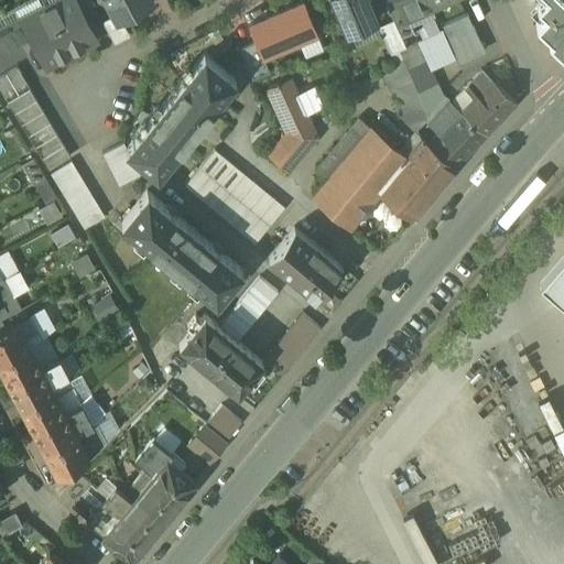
[(62,0),(46,8),(71,52),(95,39),(82,13),(74,0),(62,0)]
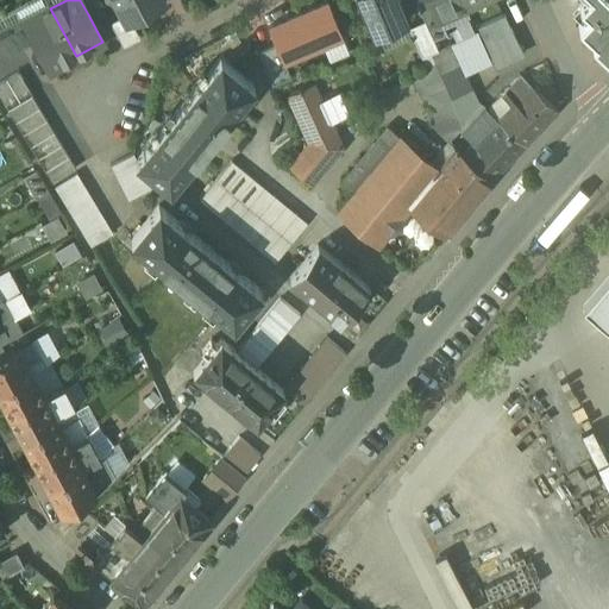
[(100,7),(96,0),(80,0),(88,14),(100,7)]
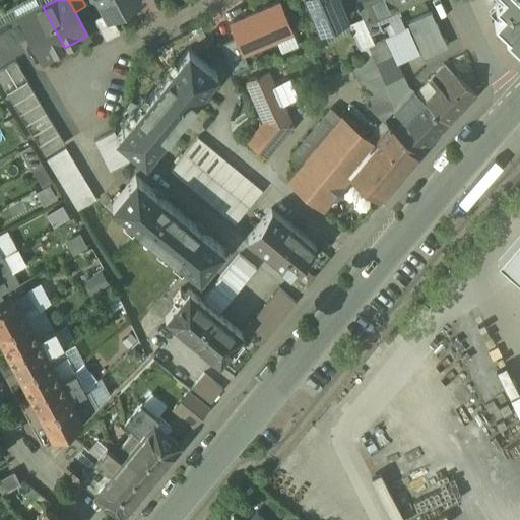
[(98,0),(109,20),(122,13),(123,10),(137,2),(136,0),(98,0)]
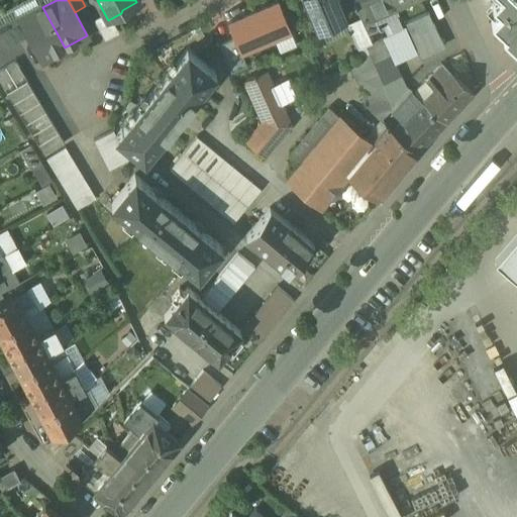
[(338,0),(303,0),(316,29),(345,16),(338,0)]
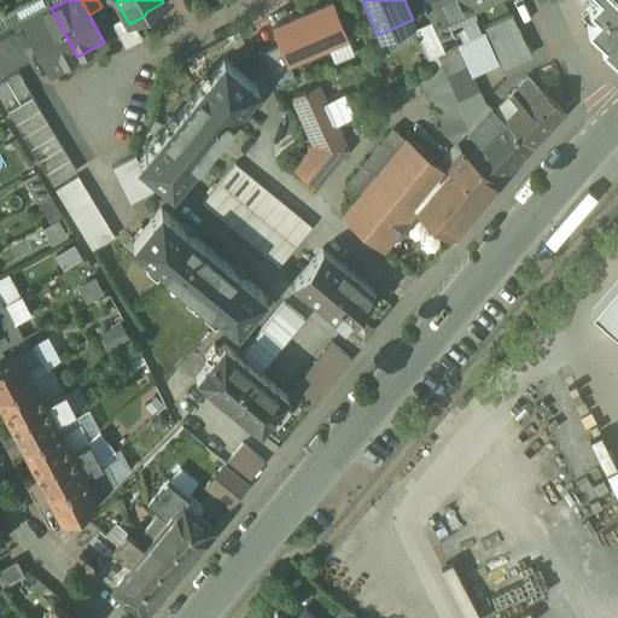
[(445,22),(435,0),(421,0),(420,1),(429,21),(438,41),(452,34),(447,22),(445,22)]
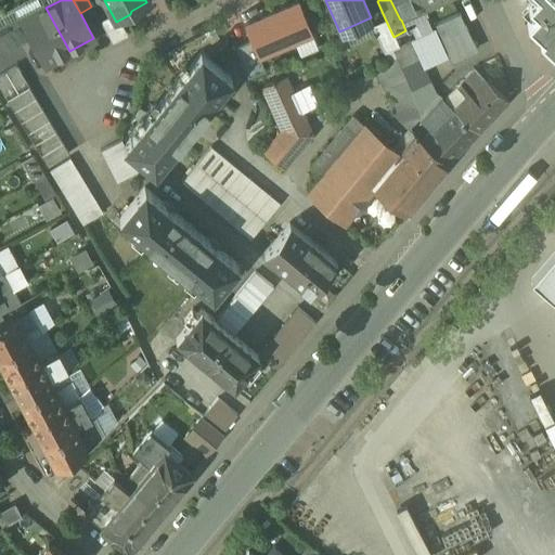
[(422,3),(420,0),(390,0),(400,20),(401,20),(410,16),(414,7),(422,3)]
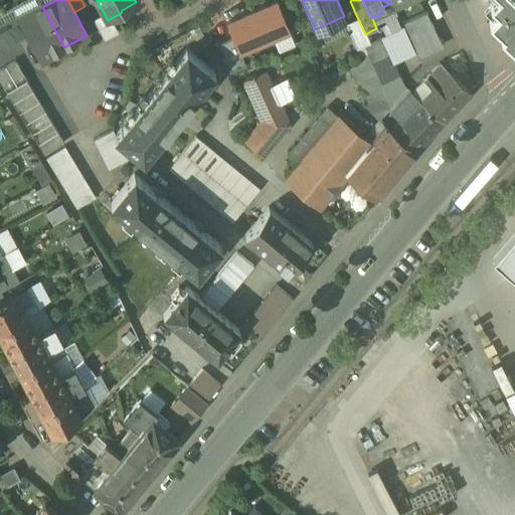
[(514,0),(491,0),(489,3),(497,10),(514,26),(514,0)]
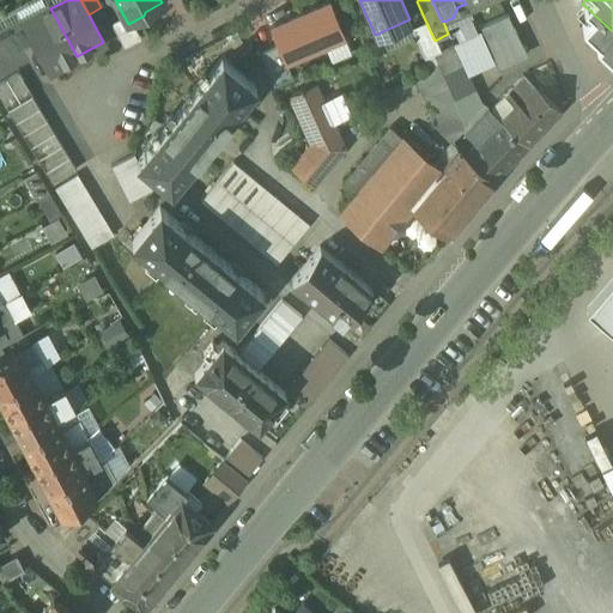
[(331,2),(269,28),(277,43),(286,65),(287,65),(326,48),(346,40),(331,2)]
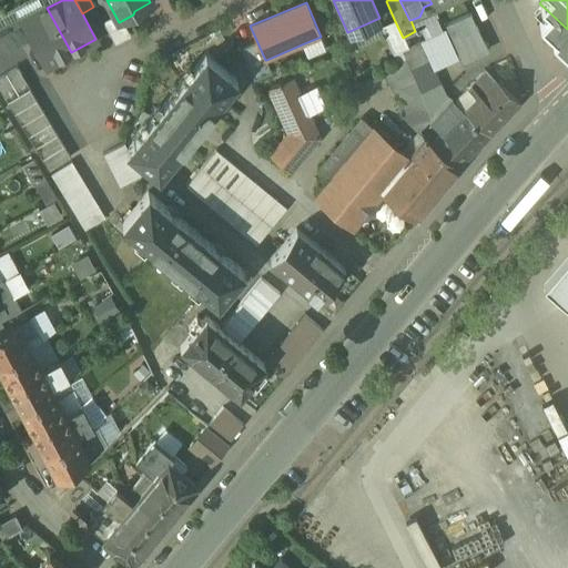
[(23,21),(22,21),(32,40),(46,66),(71,52),(47,8),(23,21)]
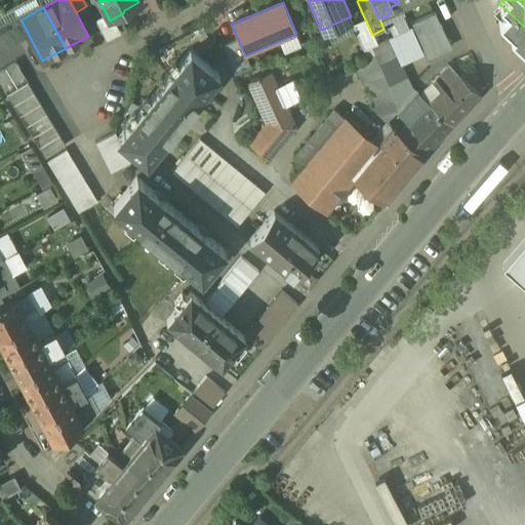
[(524,47),(524,27),(507,10),(497,19),(512,32),(509,35),(524,49),(524,47)]
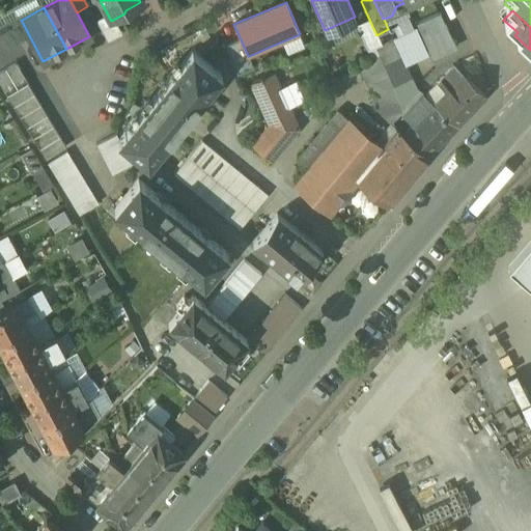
[(18,12),(4,20),(19,44),(30,37),(21,20),(22,20),(18,12)]
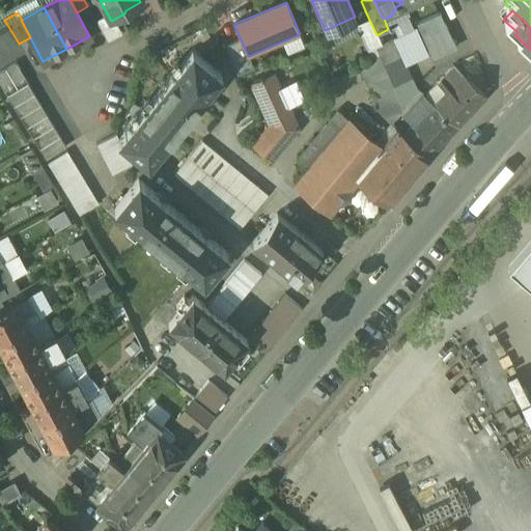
[(439,14),(416,23),(422,37),(445,27),(439,14)]
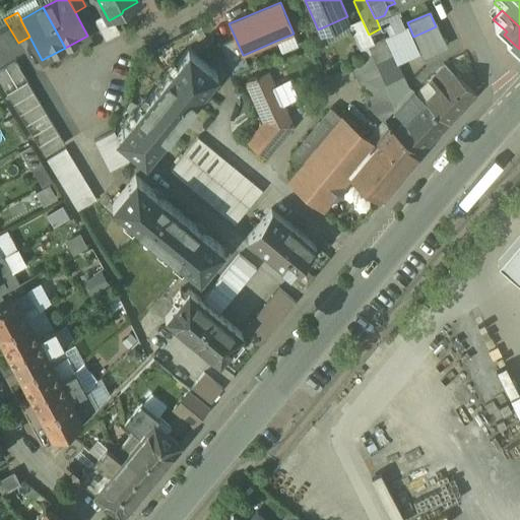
[(369,35),(361,17),(347,23),(359,49),(368,46),(373,44),(369,35)]
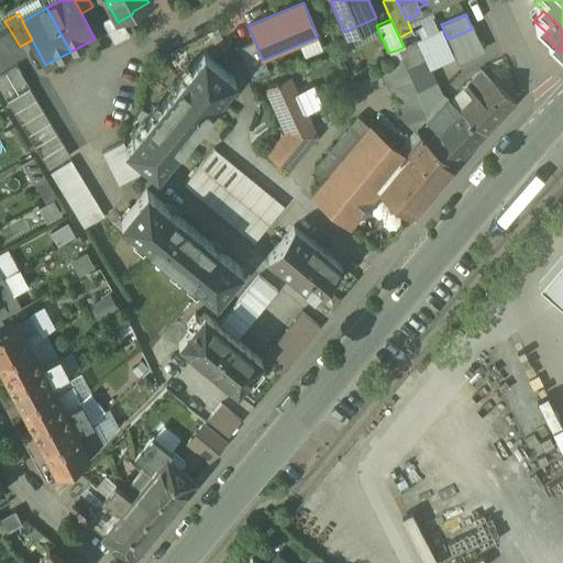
[(472,29),(448,40),(457,62),(483,51),(472,29)]
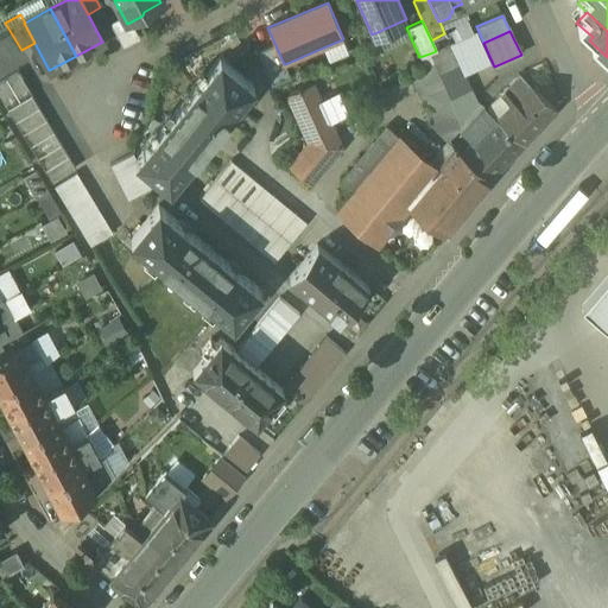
[(285,64),(284,64),(274,43),(258,51),(272,86),(291,77),(285,64)]
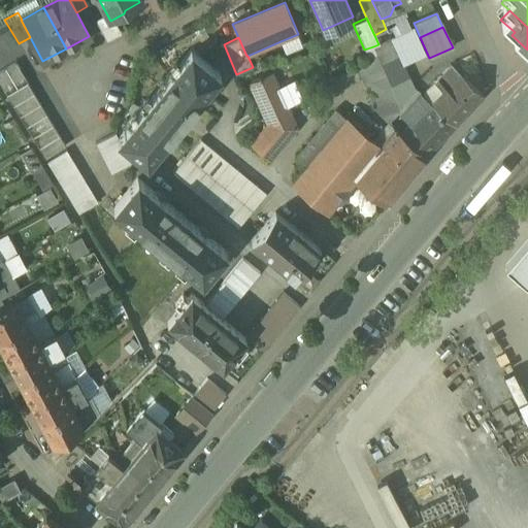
[(378,44),(373,46),(376,55),(375,55),(382,68),(395,62),(400,71),(404,69),(391,38),(378,44)]
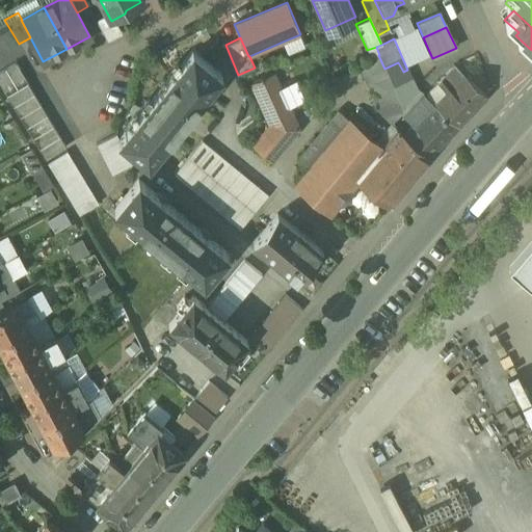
[(192,51),(120,140),(149,164),(221,75),(192,51)]
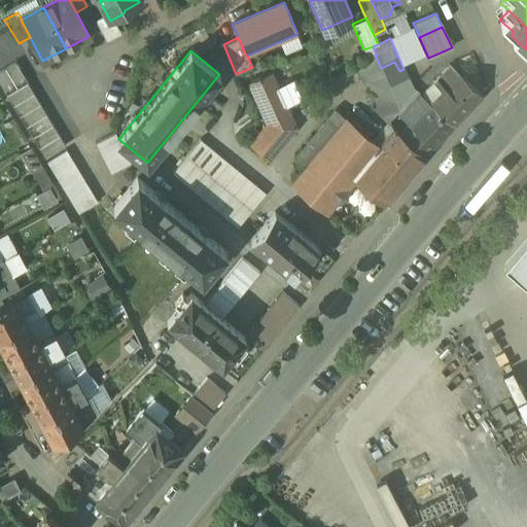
[(375,55),(354,67),(375,102),(371,106),(390,128),(391,129),(392,128),(387,121),(399,110),(388,85),(381,68),(375,55)]
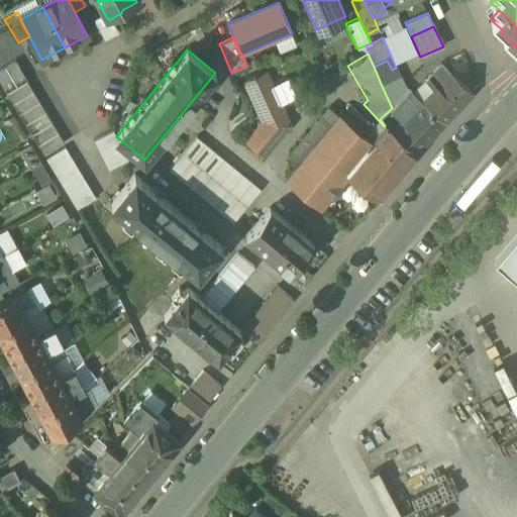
[(15,61),(0,70),(0,82),(6,93),(26,81),(27,81),(15,61)]
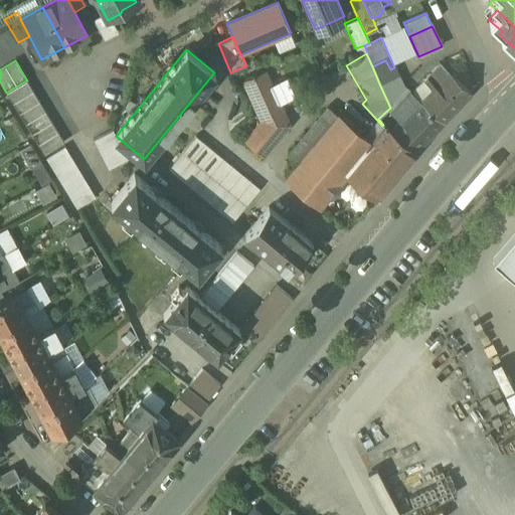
[(385,60),(372,66),(379,83),(393,77),(390,69),(385,60)]
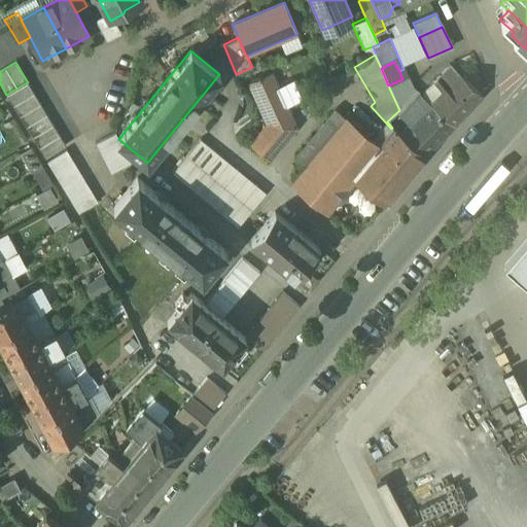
[(480,96),(449,66),(432,82),(441,91),(428,103),(451,125),(480,96)]
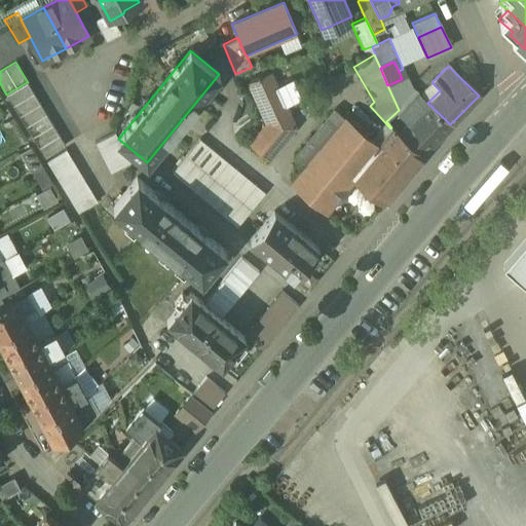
[(294,127),(269,72),(248,82),(266,123),(249,144),(267,159),(294,127)]
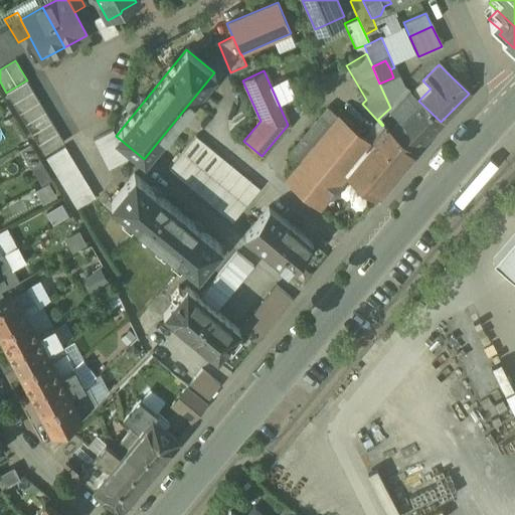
[(63,143),(26,80),(6,93),(43,155),(63,143)]
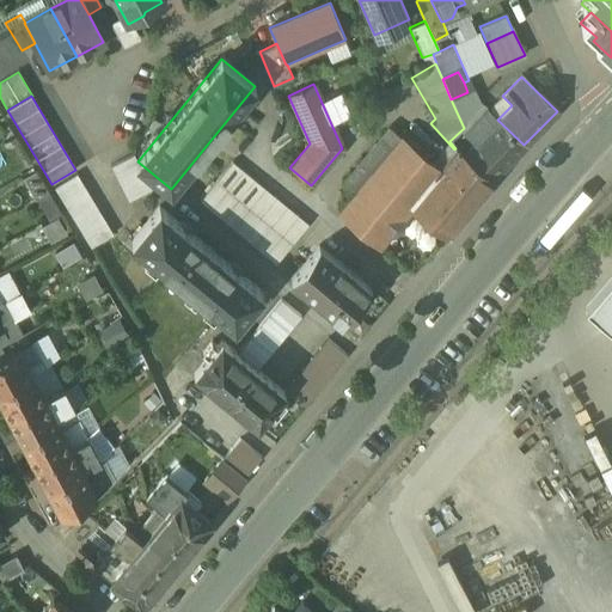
[(497,120),(487,109),(463,134),(475,145),(464,154),(493,178),(494,178),(525,146),(524,145),(497,120)]
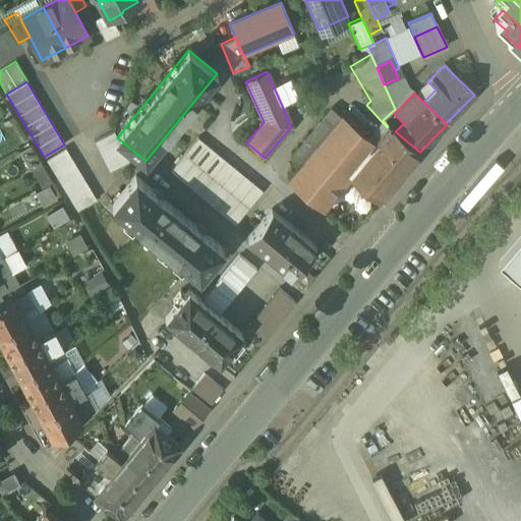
[(331,109),(291,157),(300,165),(288,180),(323,208),(332,197),(339,193),(341,185),(348,177),(348,176),(347,175),(371,146),(371,145),(356,132),(357,130),(331,109)]
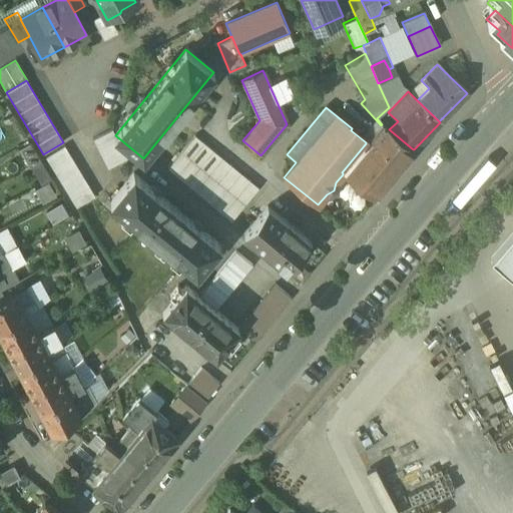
[(381,125),(380,124),(366,142),(366,143),(342,172),(343,173),(343,174),(373,198),(414,150),(413,149),(389,129),(382,124),(381,125)]
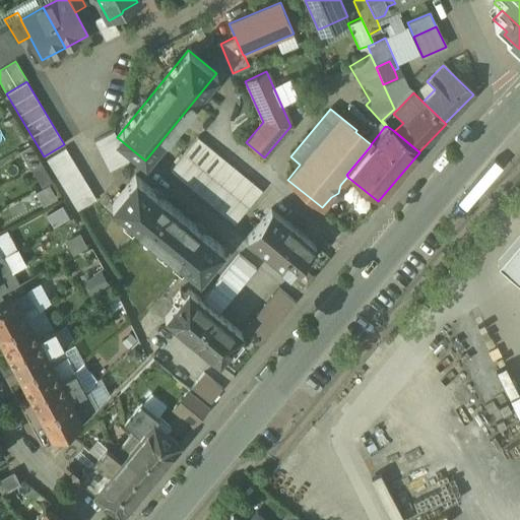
[(114,132),(94,142),(100,152),(119,142),(117,137),(114,132)]
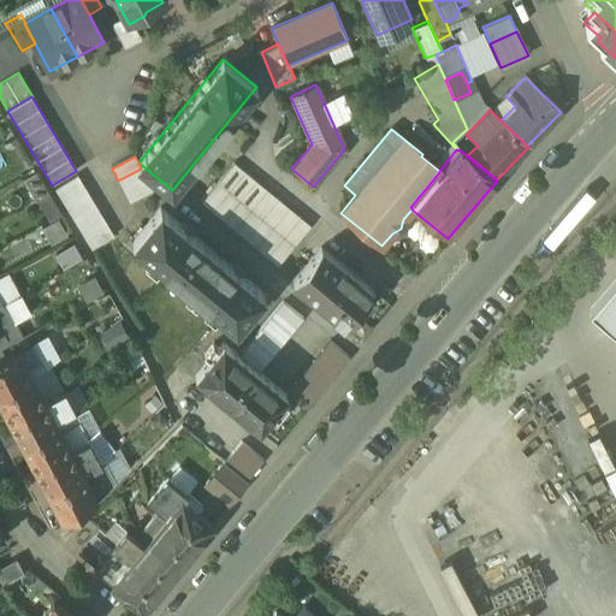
[(234,163),(201,202),(277,266),(311,226),(234,163)]
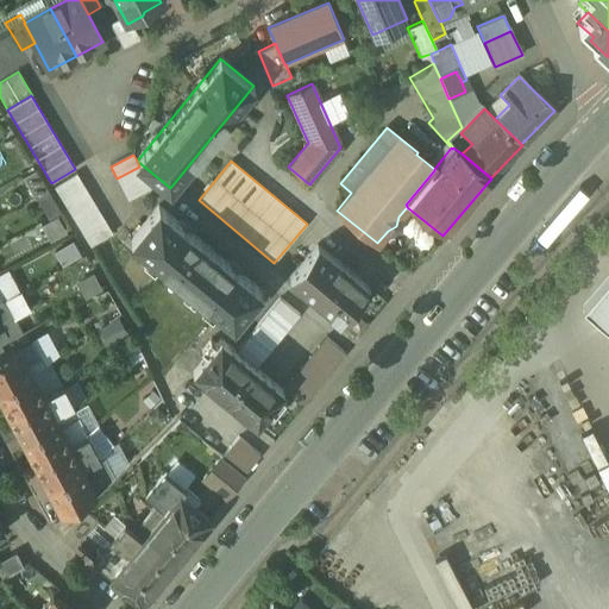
[(139,167),(117,179),(123,189),(145,177),(139,167)]
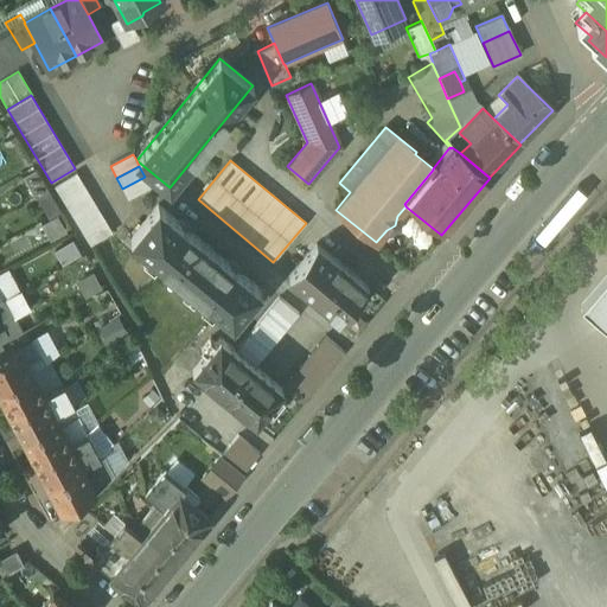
[(34,168),(23,176),(34,198),(48,191),(34,168)]
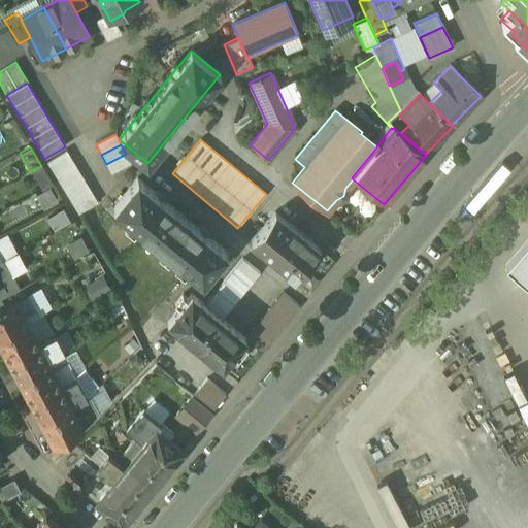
[(66,151),(46,162),(53,172),(72,161),(66,151)]
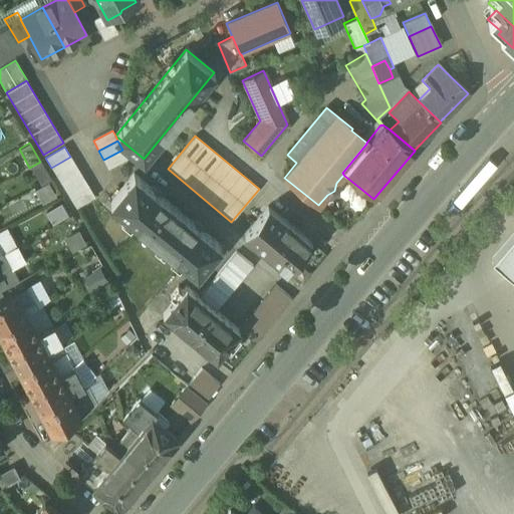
[(122,150),(103,160),(108,170),(127,160),(122,150)]
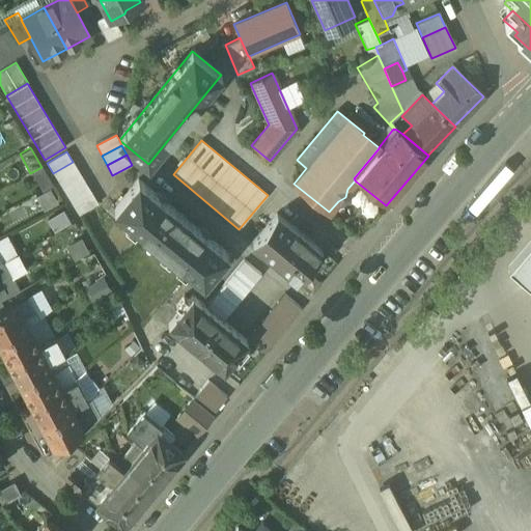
[(73,162),(53,173),(59,185),(79,172),(73,162)]
